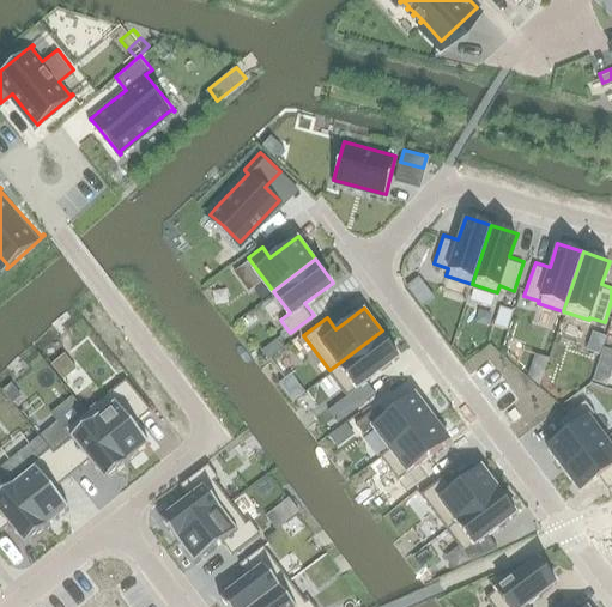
[(382,331),(329,370),(347,393),(356,405),(376,390),(367,378),(399,354),(382,331)]
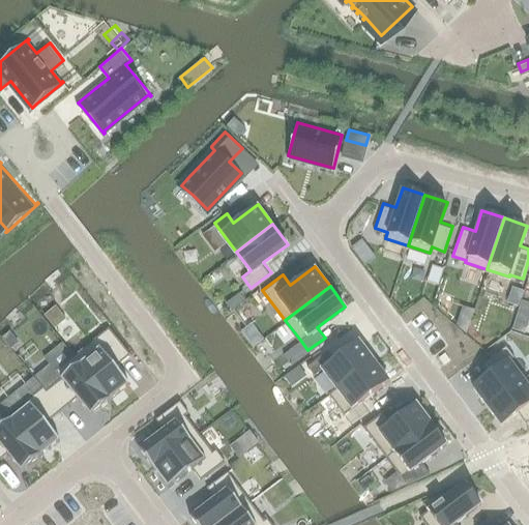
[(109,325),(75,353),(111,398),(129,382),(115,365),(130,352),(109,325)]
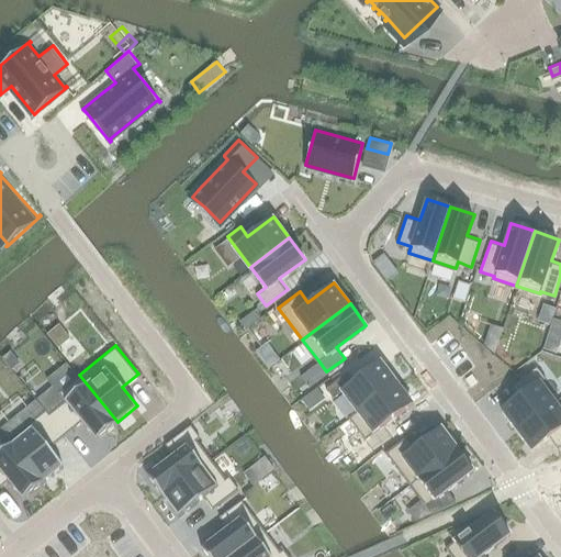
[(10,352),(3,357),(12,367),(19,361),(10,352)]
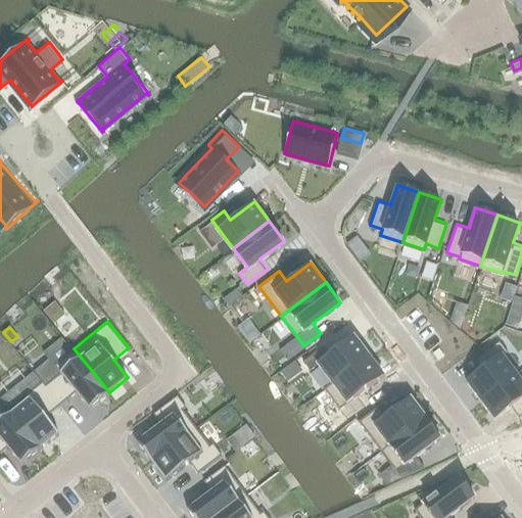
[(324,344),(303,360),(311,368),(319,362),(332,381),(333,381),(369,355),(354,334),(330,352),(324,344)]
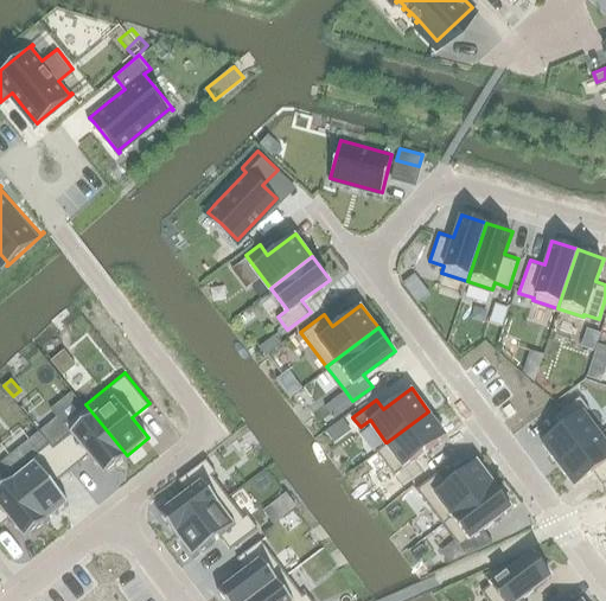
[(561,426),(542,441),(557,462),(600,430),(585,410),(591,407),(580,392),(553,414),(561,426)]
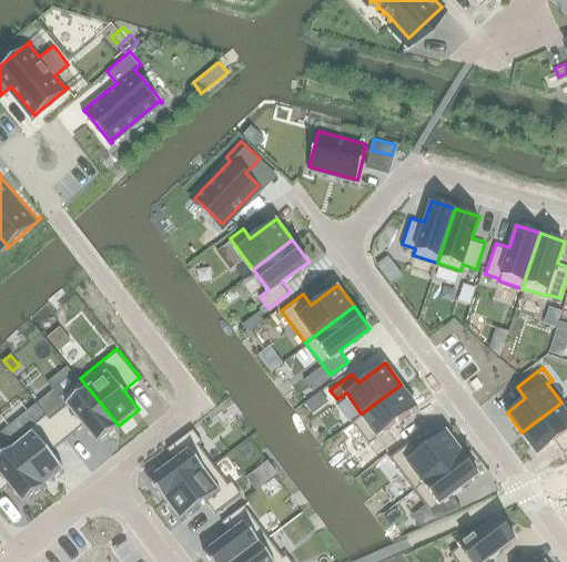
[(50,416),(67,437),(83,423),(98,441),(119,426),(80,378),(59,395),(66,402),(50,416)]
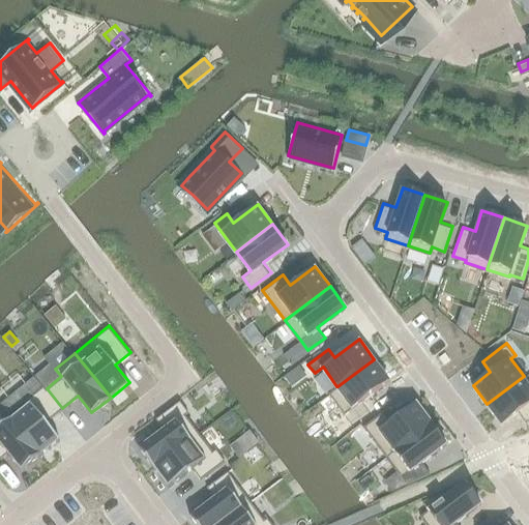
[(336,386),(329,392),(345,412),(352,424),(372,408),(364,398),(389,379),(374,359),(338,386),(336,386)]
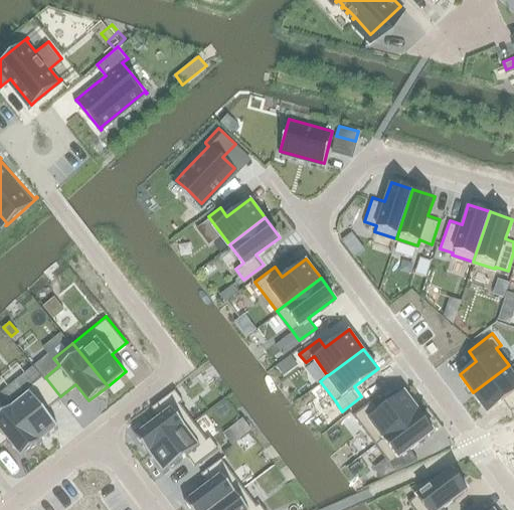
[(513,371),(509,365),(473,392),(487,410),(504,397),(511,408),(513,405),(513,371)]
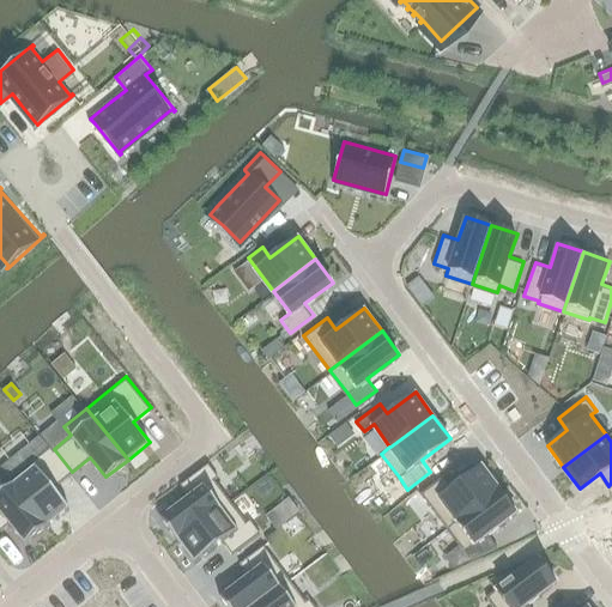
[(53,449),(13,481),(48,524),(70,507),(54,487),(72,473),(53,449)]
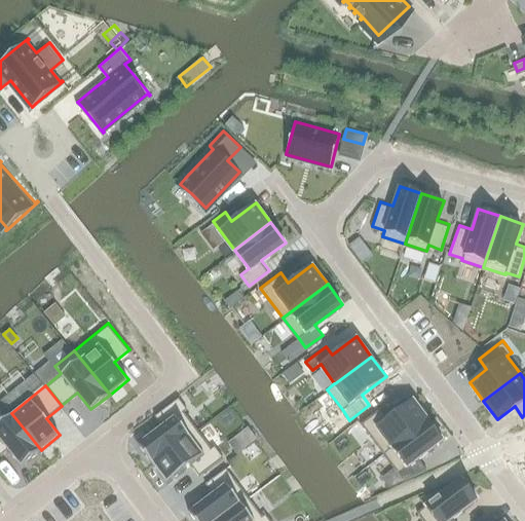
[(162,423),(138,442),(152,461),(198,429),(184,410),(187,407),(179,396),(155,414),(162,423)]
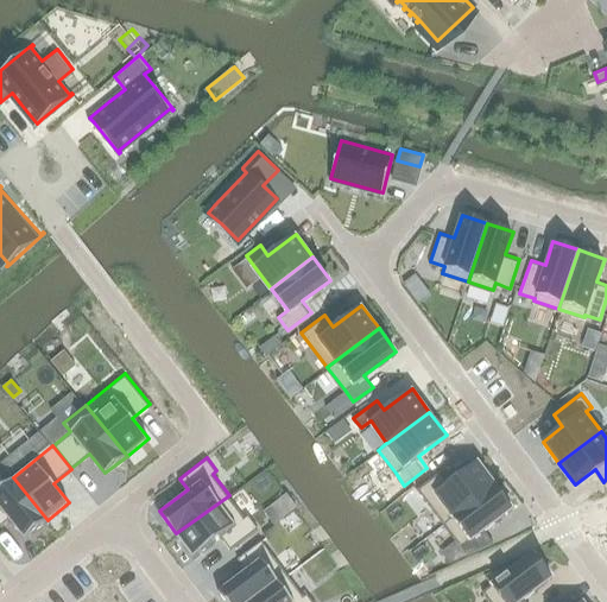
[(441,469),(417,487),(444,521),(495,483),(478,460),(449,481),(441,469)]
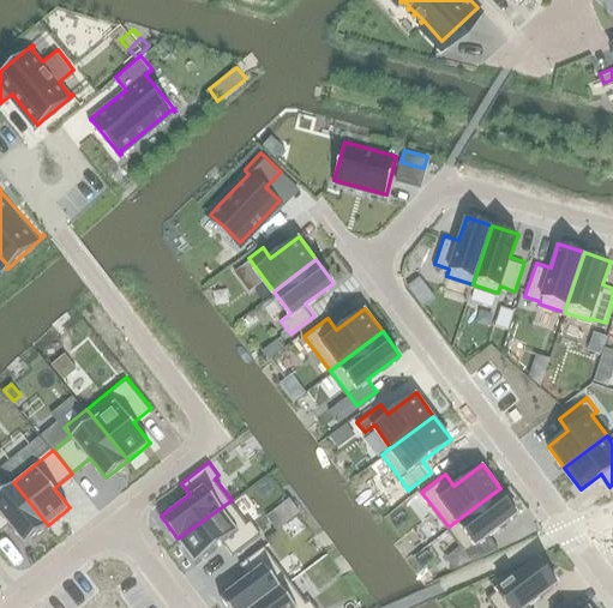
[(13,482),(0,492),(0,531),(10,524),(25,543),(48,525),(13,482)]
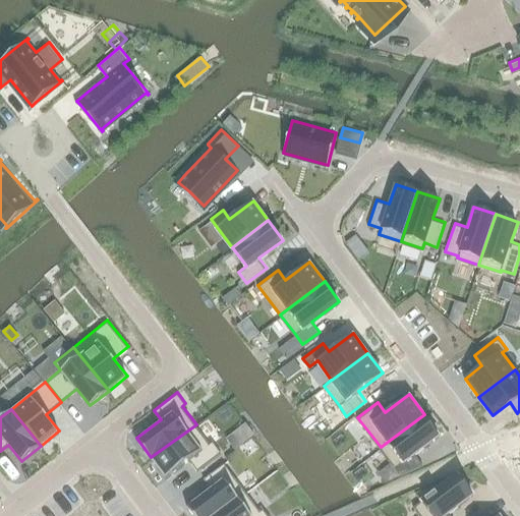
[(424,414),(381,447),(400,473),(423,463),(415,452),(439,435),(424,414)]
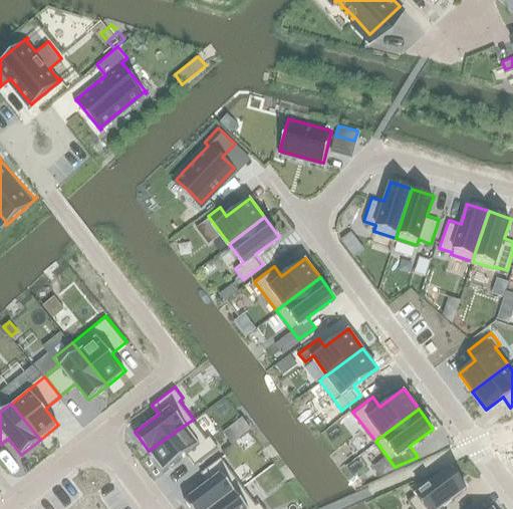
[(194,419),(149,451),(164,470),(188,453),(195,462),(218,445),(210,434),(207,436),(194,419)]
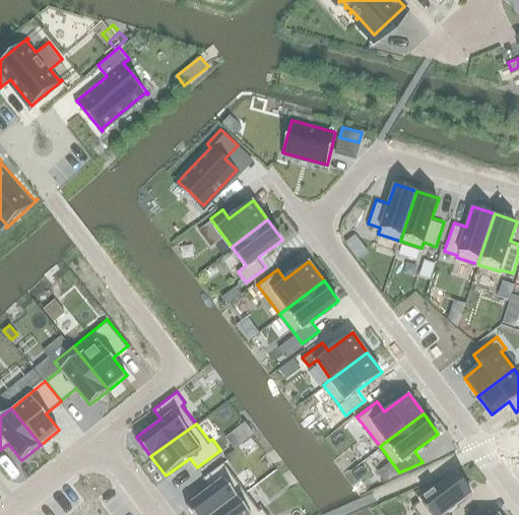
[(236,427),(226,435),(235,446),(245,439),(236,427)]
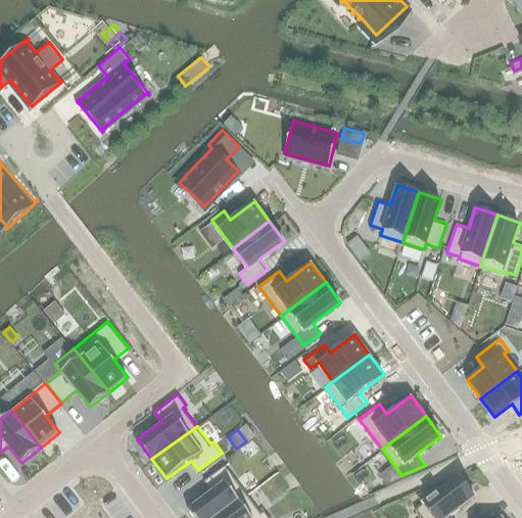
[(212,488),(187,507),(195,517),(212,517),(247,492),(225,463),(204,478),(212,488)]
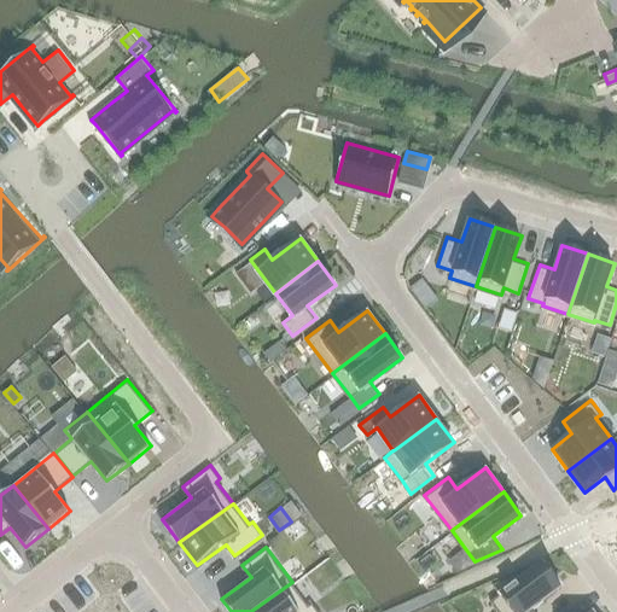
[(500,593),(490,599),(500,611),(536,611),(533,606),(562,584),(543,560),(493,583),(500,593)]
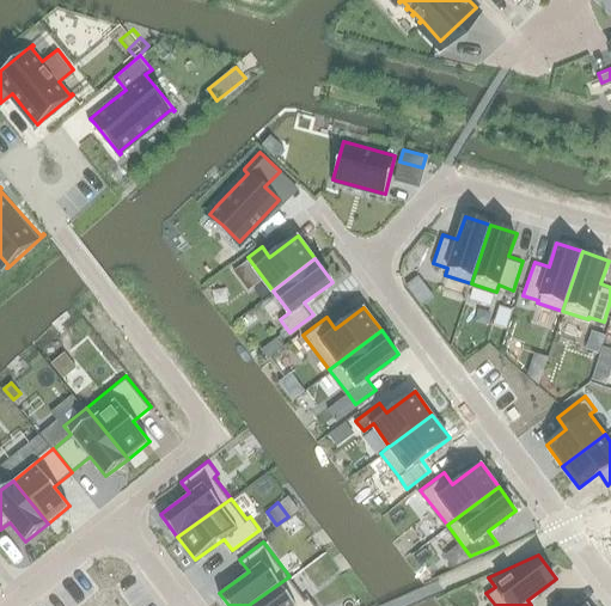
[(289,576),(249,605),(317,605),(310,595),(306,598),(289,576)]
